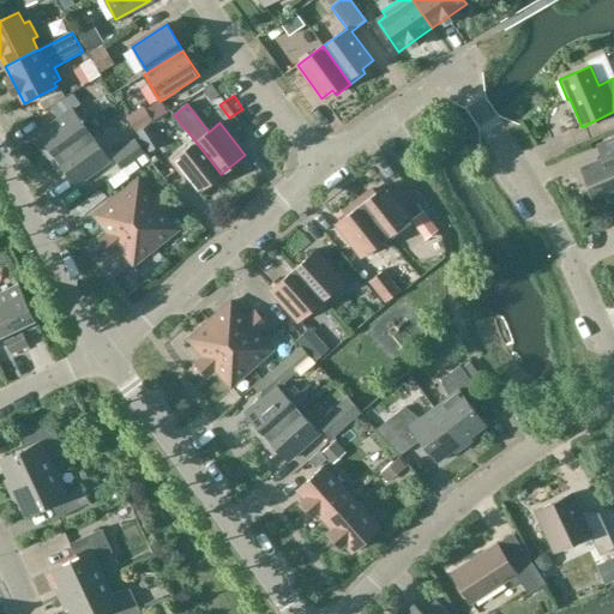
[(143,107),(127,118),(137,132),(152,122),(143,107)]
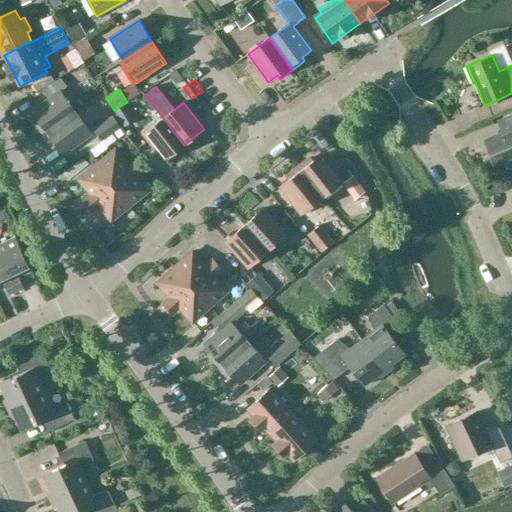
[(44,135),(76,112),(61,91),(32,111),(39,120),(35,123),(44,135)]
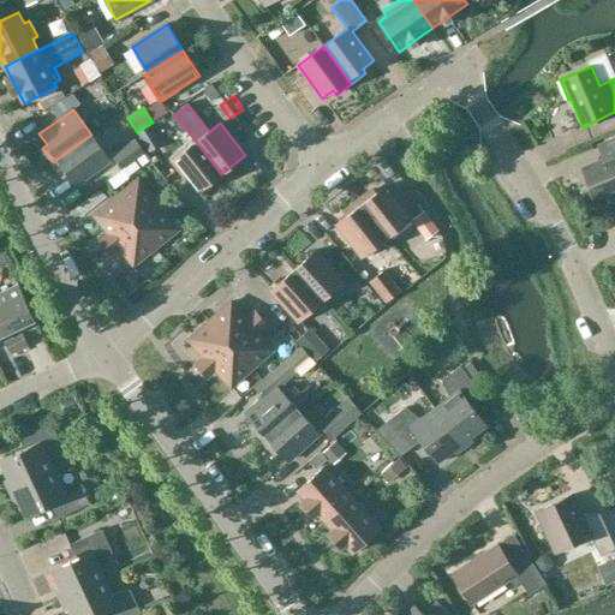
[(150,125),(137,133),(149,153),(162,145),(150,125)]
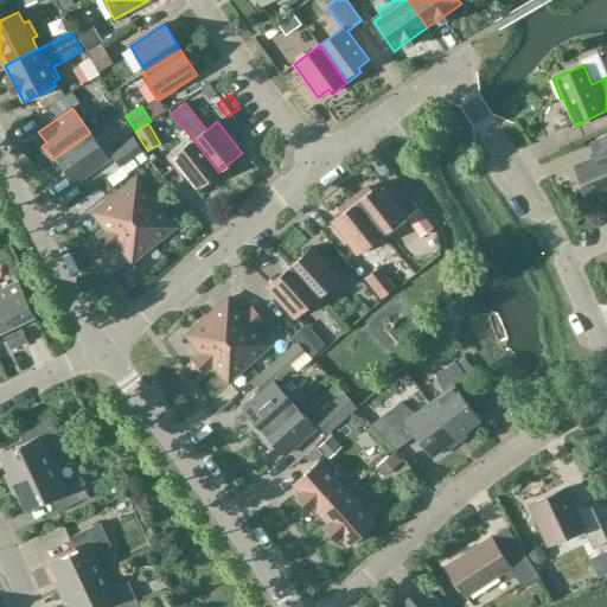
[(90,133),(52,160),(63,176),(68,172),(75,183),(109,159),(90,133)]
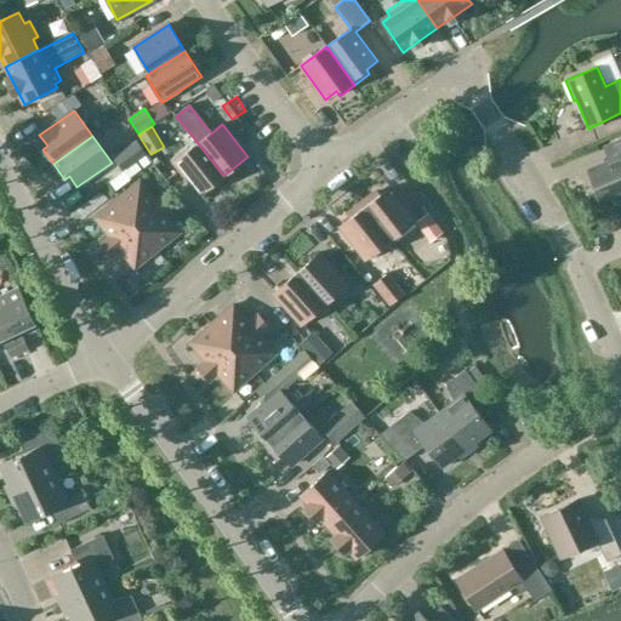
[(602,201),(620,193),(620,140),(611,144),(617,159),(588,171),(602,201)]
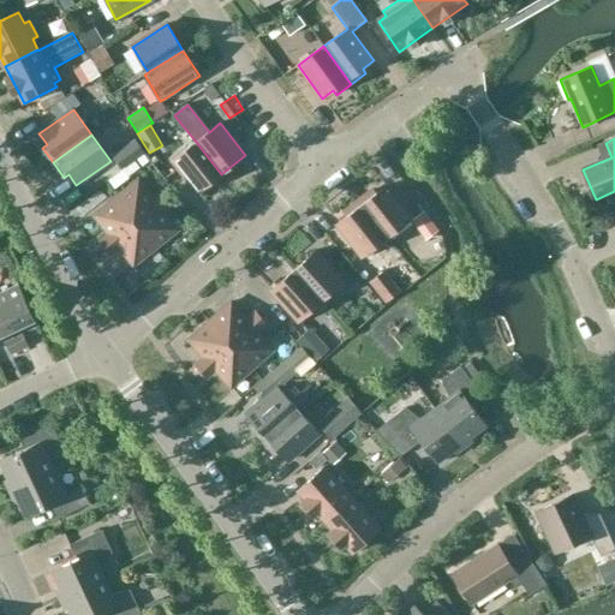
[(113,157),(123,171),(145,155),(136,141),(113,157)]
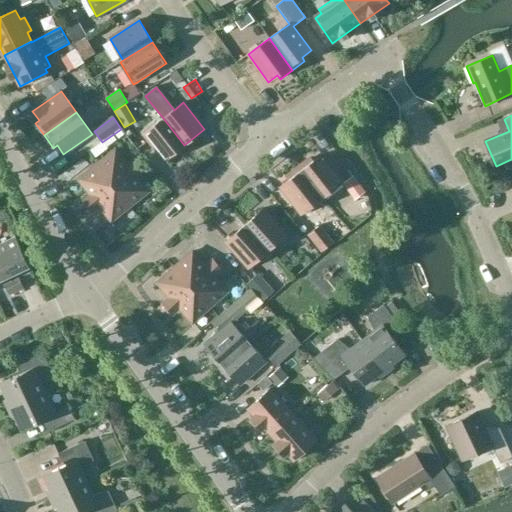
[(184,145),(163,118),(143,134),(165,161),(184,145)]
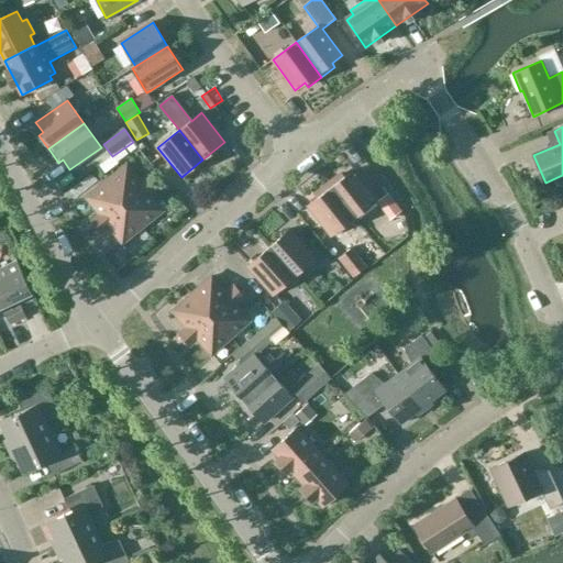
[(127,165),(107,181),(124,203),(153,181),(148,175),(140,181),(127,165)]
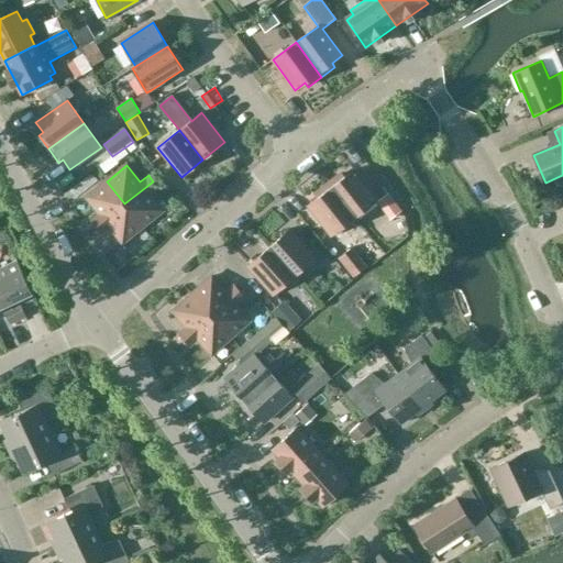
[(341,174),(328,184),(354,218),(377,200),(354,170),(344,178),(341,174)]
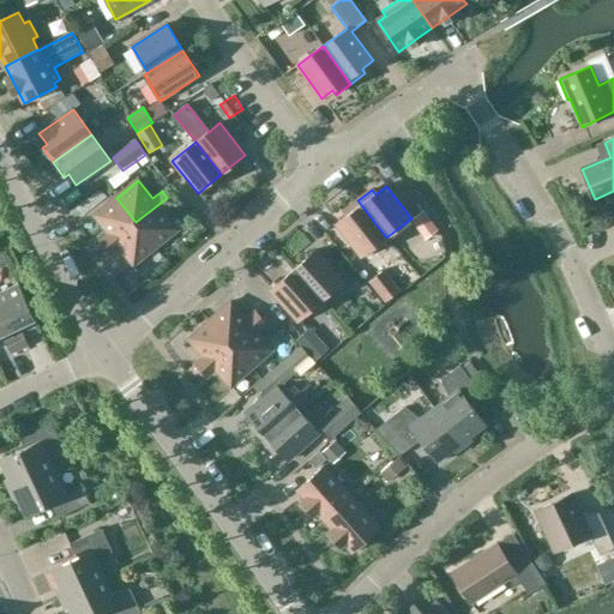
[(136,222),(116,198),(94,215),(109,234),(100,241),(104,247),(136,222)]
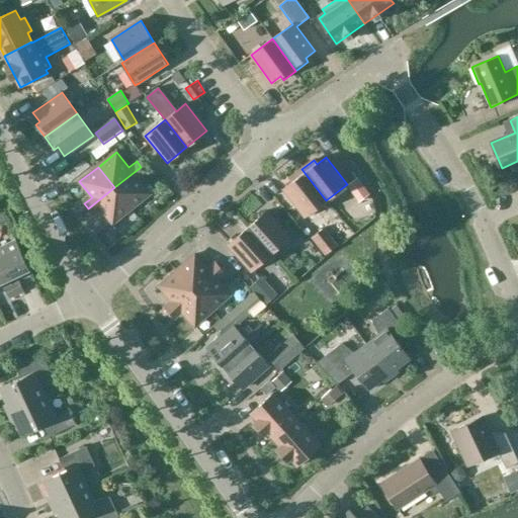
[(146,172),(141,167),(114,187),(132,208),(150,193),(138,178),(146,172)]
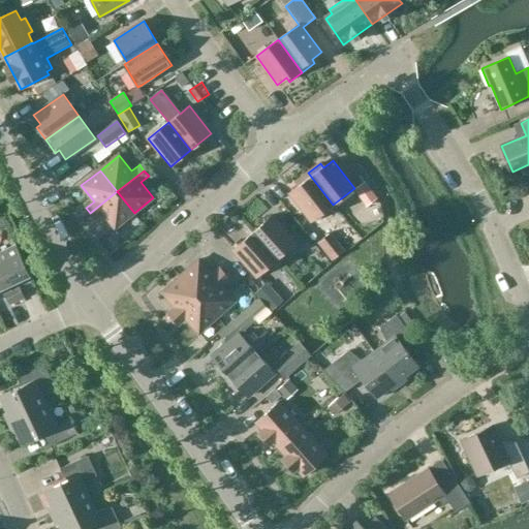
[(333,205),(308,173),(296,183),(299,186),(289,193),(311,221),(333,205)]
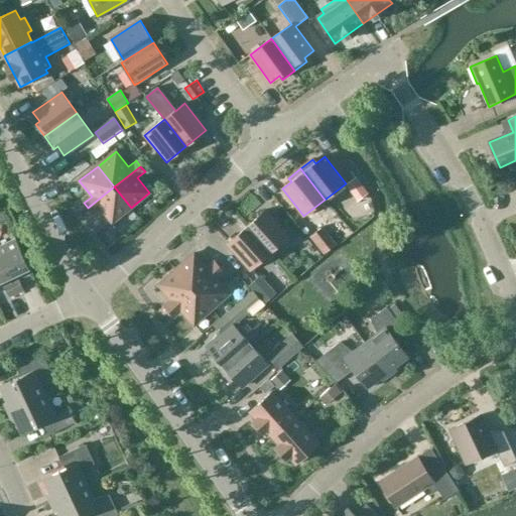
[(356,177),(346,185),(358,202),(368,195),(356,177)]
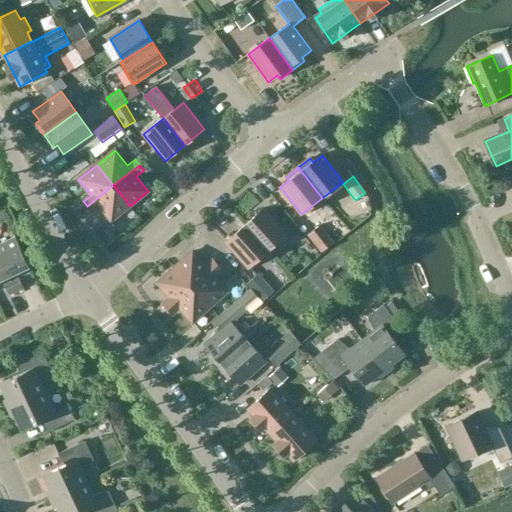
[(130,206),(113,185),(87,206),(91,212),(99,206),(111,221),(130,206)]
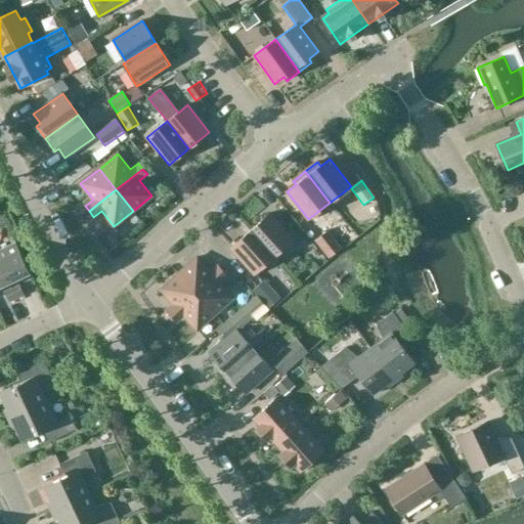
[(269,213),(251,230),(271,254),(291,236),(269,213)]
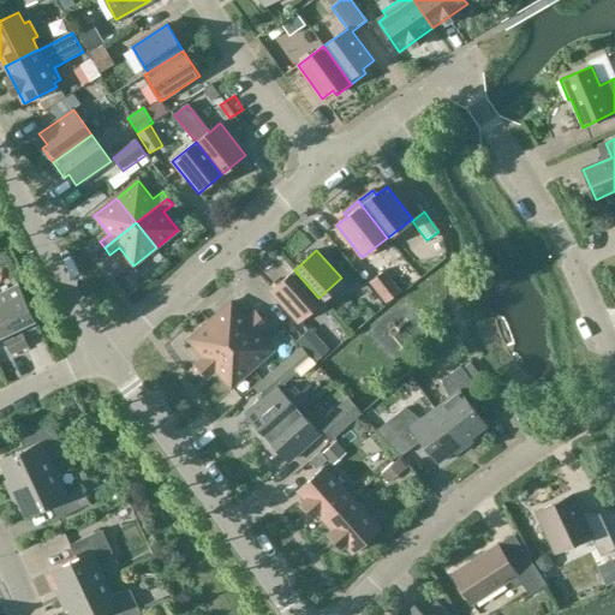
[(352,274),(368,298),(384,286),(370,263),(352,274)]
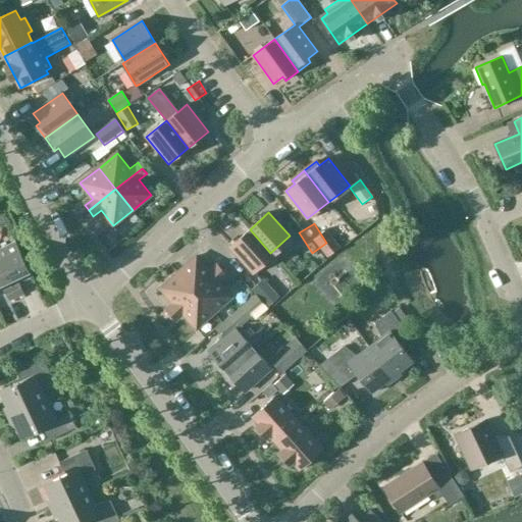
[(270,253),(250,229),(230,247),(251,270),(270,253)]
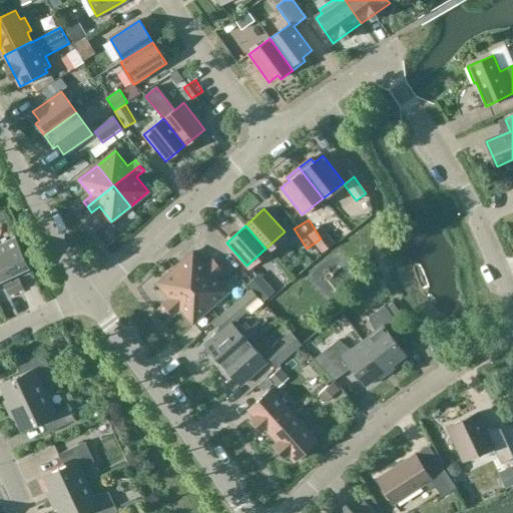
[(16,237),(0,244),(0,257),(9,277),(29,268),(16,237)]
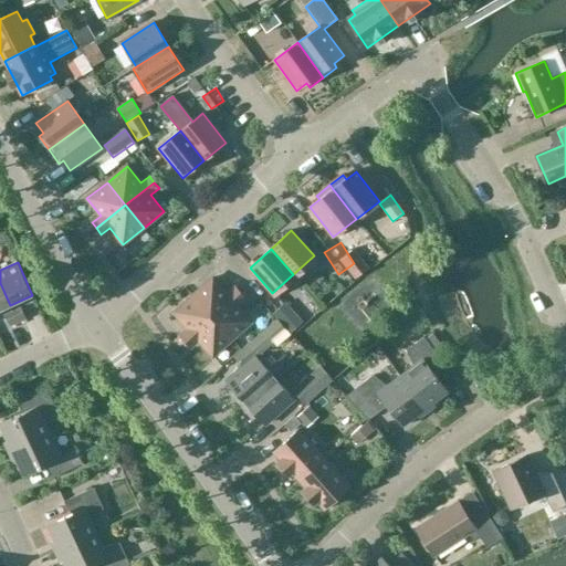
[(212,279),(194,295),(212,317),(240,293),(236,287),(227,294),(212,279)]
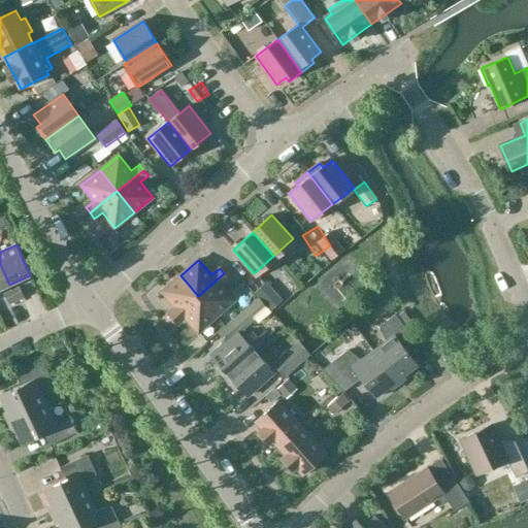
[(0,289),(9,285),(0,264),(0,289)]
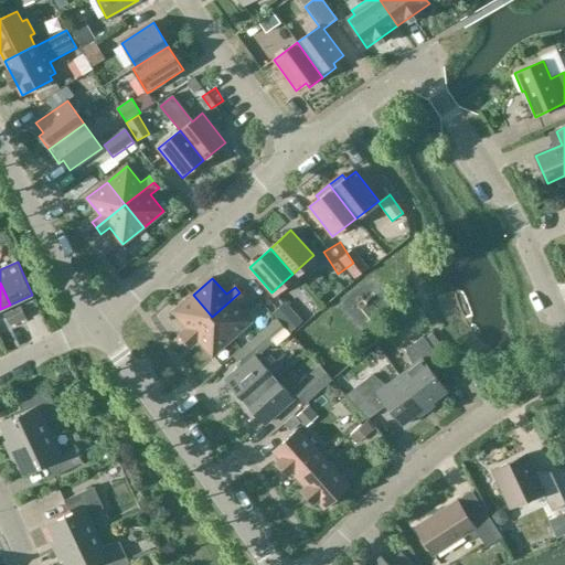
[(245,298),(240,292),(212,317),(232,339),(252,321),(237,305),(245,298)]
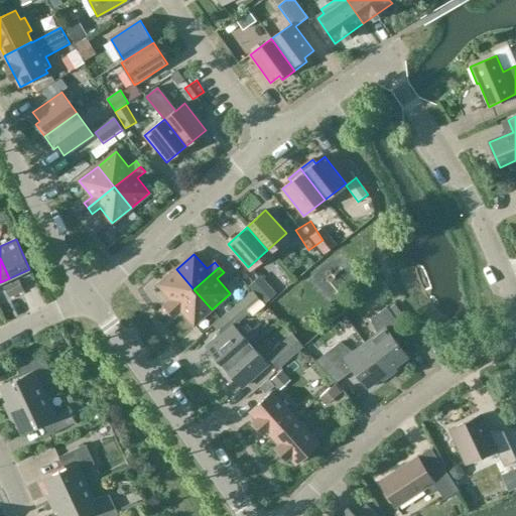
[(194,289),(176,269),(158,285),(171,300),(164,306),(168,311),(194,289)]
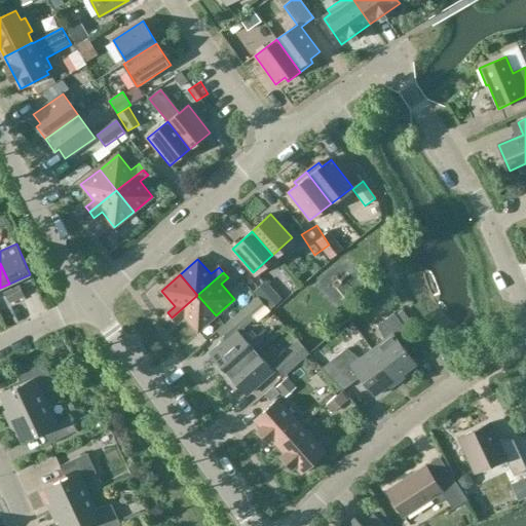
[(20,286),(11,289),(17,300),(25,297),(20,286)]
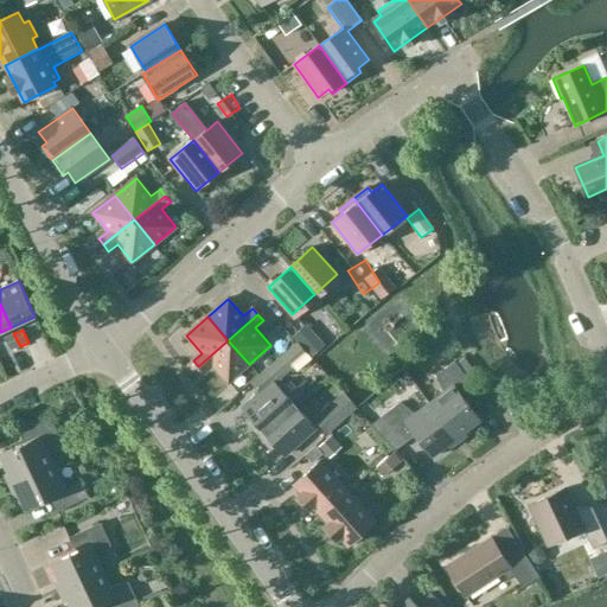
[(13,333),(5,338),(11,351),(20,346),(13,333)]
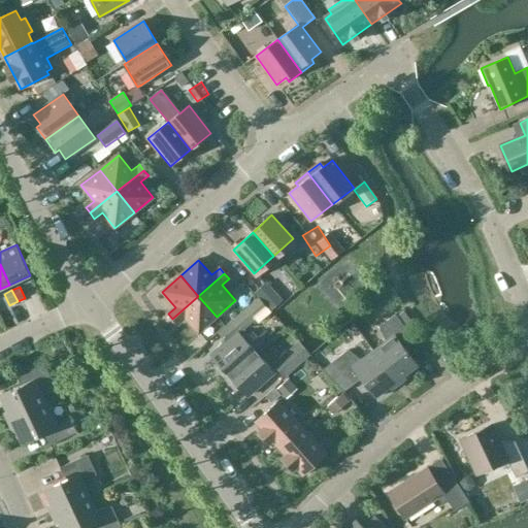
[(217,317),(198,296),(172,319),(177,324),(185,318),(198,332),(217,317)]
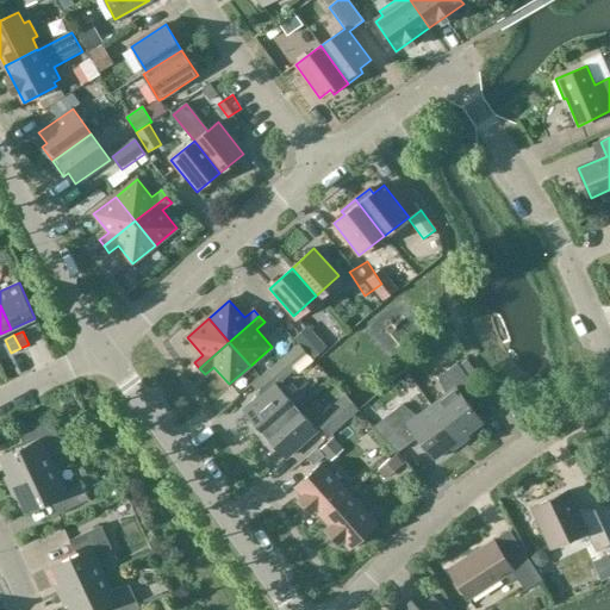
[(306,356),(297,346),(266,373),(277,384),(306,356)]
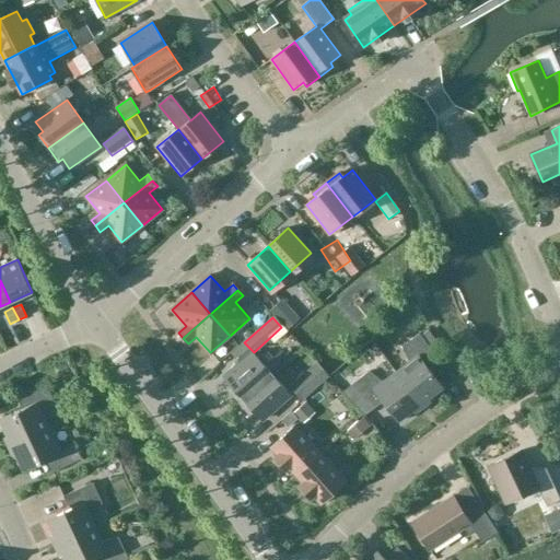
[(409,362),(396,372),(421,405),(443,388),(428,368),(439,359),(431,350),(439,345),(429,331),(421,337),(419,334),(403,347),(409,362)]
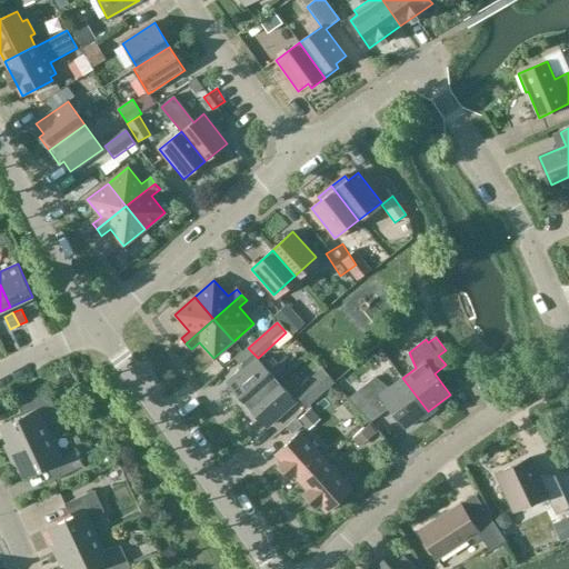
[(232,396),(243,408),(276,380),(256,358),(228,383),(236,392),(232,396)]
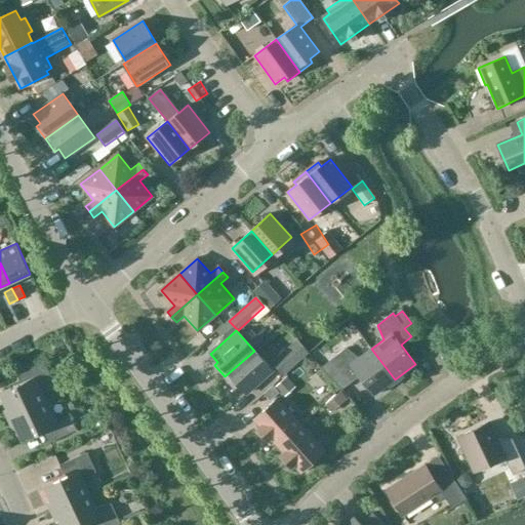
[(296,339),(272,363),(284,376),(309,353),(296,339)]
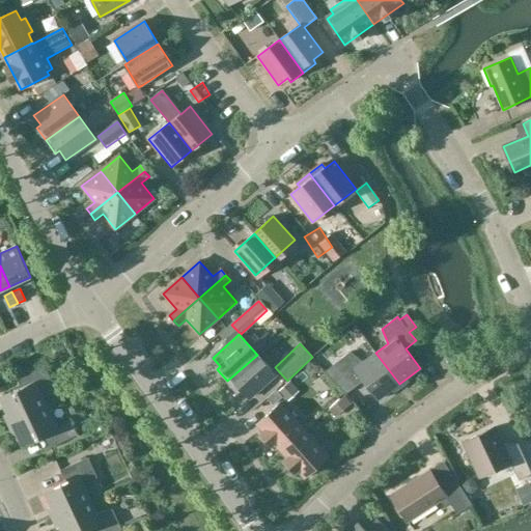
[(399,384),(375,353),(363,362),(351,353),(334,364),(353,388),(363,381),(378,400),(399,384)]
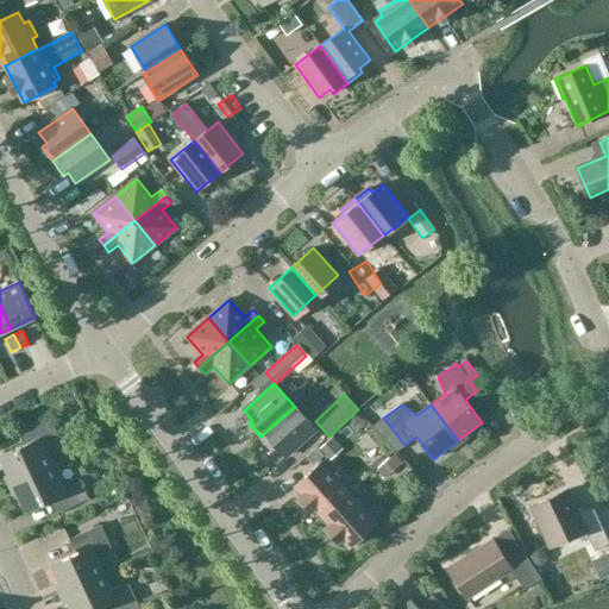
[(316,429),(295,407),(261,437),(272,451),(276,447),(286,457),(316,429)]
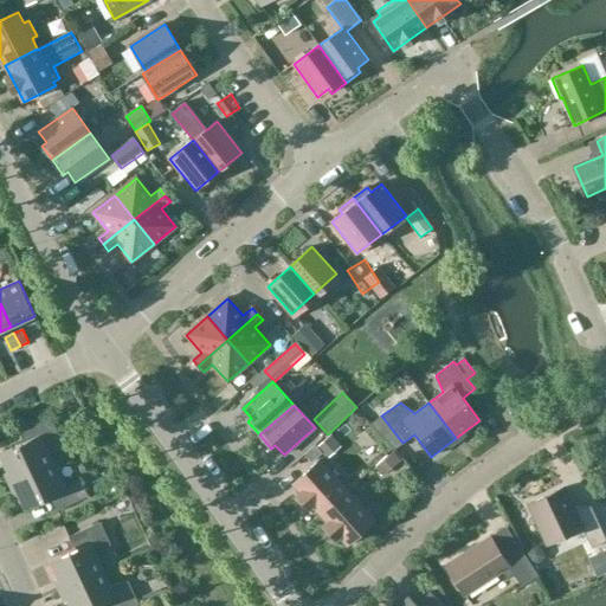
[(0,453),(0,455),(13,482),(52,463),(45,447),(60,438),(50,414),(18,430),(25,443),(0,453)]
